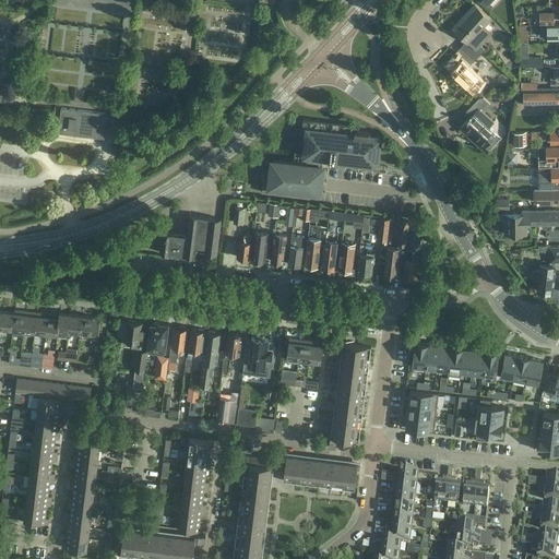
[(466,40),(480,54),(485,49),(479,45),(483,42),(474,34),(489,19),(474,4),(452,27),(466,40)]
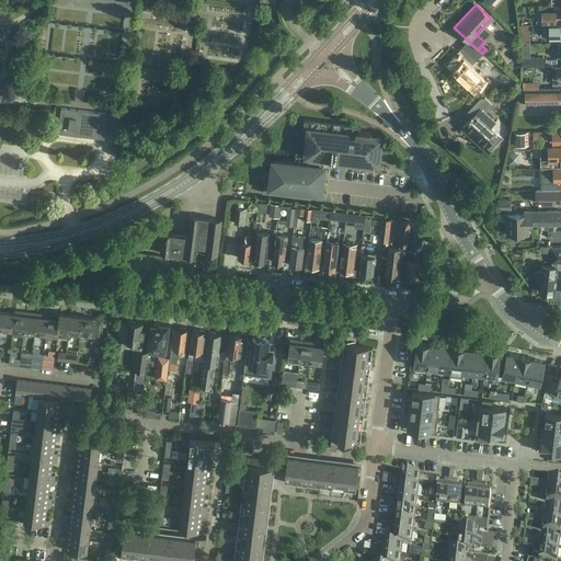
[(541,23),(560,22),(560,11),(541,11),(541,23)]
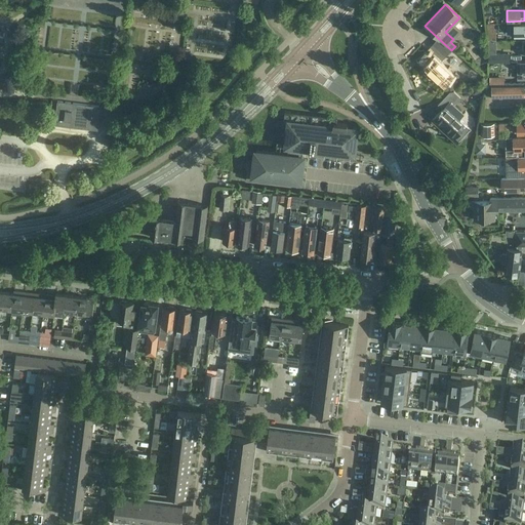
[(519,24),(513,24),(513,36),(516,36),(520,36),(524,35),(524,24),(523,24),(520,24),(519,24)]
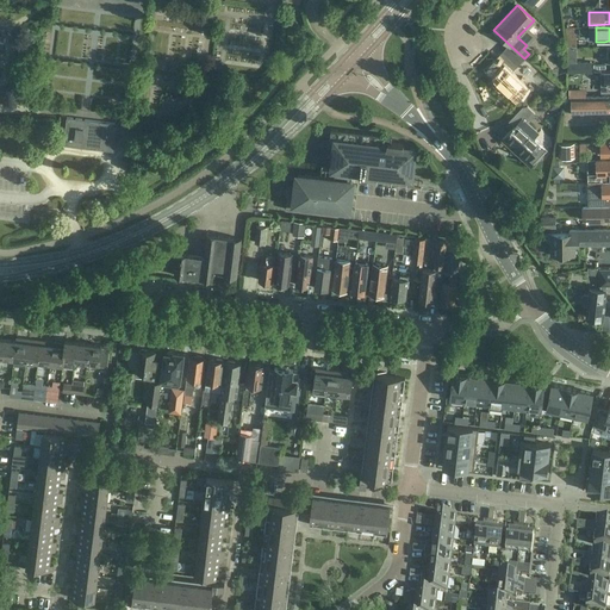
[(514,70),(524,58),(509,44),(495,60),(503,66),(491,79),(516,103),(531,87),(514,70)]
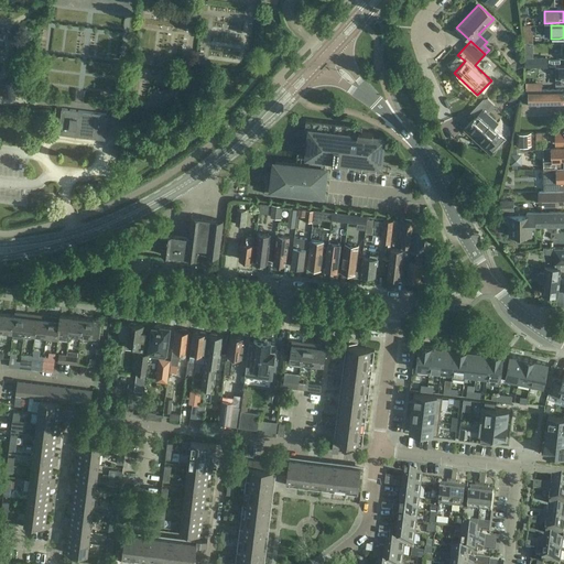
[(524,57),(524,67),(540,67),(548,67),(548,60),(548,57),(533,57),(524,57)]
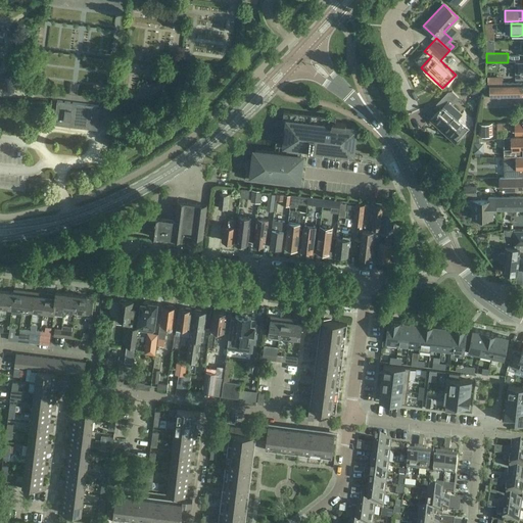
[(497,83),(489,83),(489,84),(489,96),(522,96),(522,95),(522,94),(522,82),(522,83),(518,83),(511,83),(503,83),(497,83)]
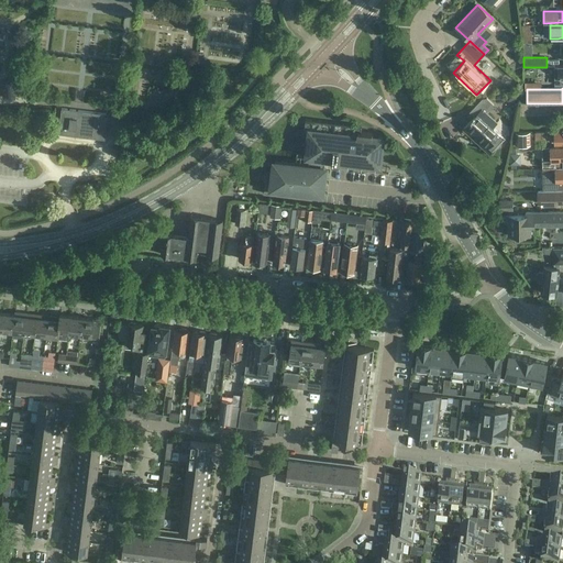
[(506,92),(507,101),(518,100),(518,91),(506,92)]
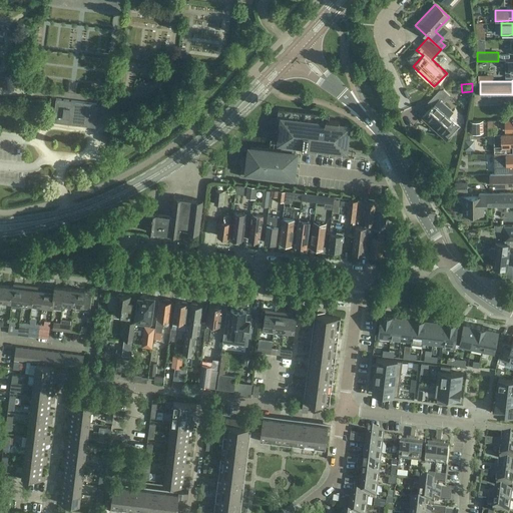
[(443,137),(457,122),(443,109),(447,105),(444,102),(450,95),(442,87),(428,102),(432,106),(422,117),(443,137)]
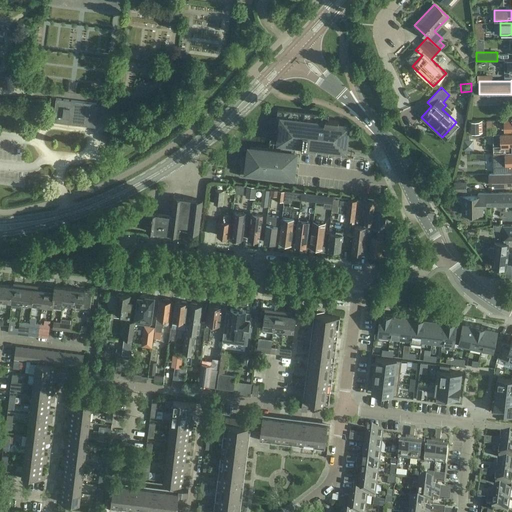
[(97,116),(98,104),(56,99),(55,106),(53,122),(95,127),(97,116)]
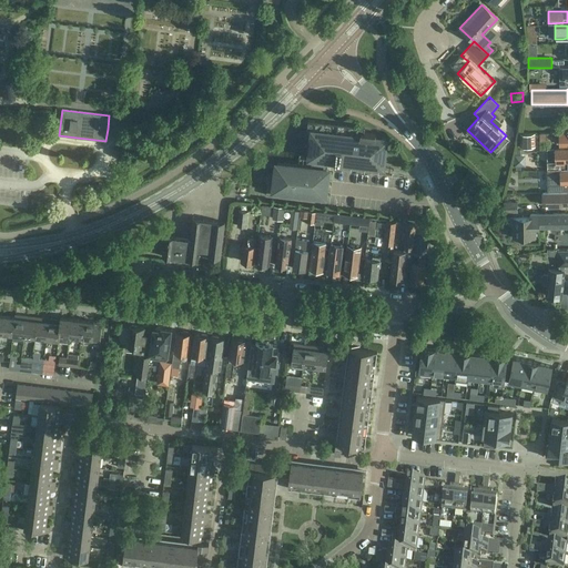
[(384,162),(386,144),(383,143),(383,139),(375,138),(375,134),(364,133),(365,128),(307,120),(305,143),(311,144),(310,153),(313,153),(311,168),(305,166),(277,163),(277,169),(275,169),(274,175),(269,174),(266,188),(266,195),(323,202),(324,192),(326,192),(328,174),(326,174),(328,161),(335,162),(335,163),(341,164),(341,162),(379,166),(381,162),(384,162)]
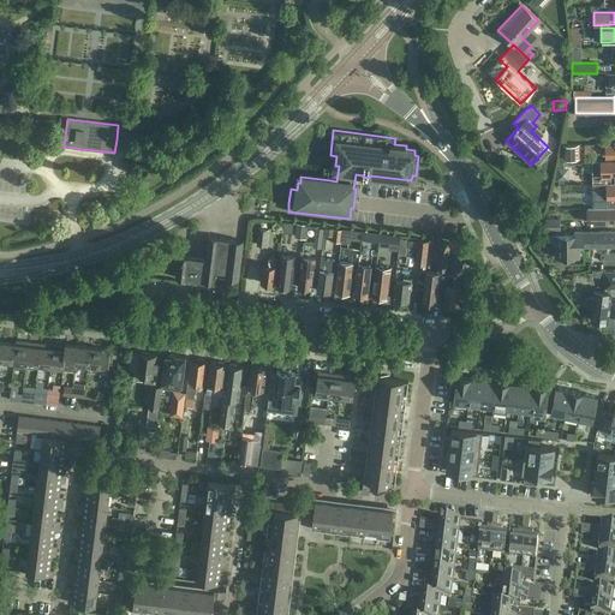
[(579,144),(562,144),(562,159),(579,159),(579,144)]
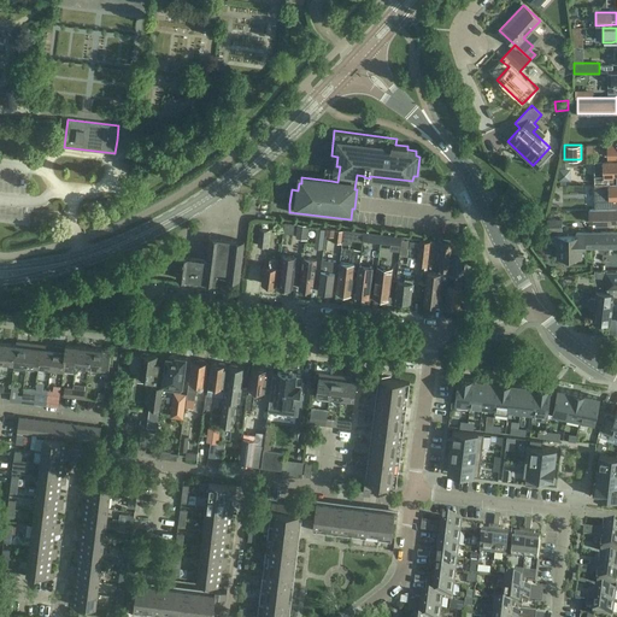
[(601,154),(601,145),(586,145),(586,156),(598,156),(598,154),(601,154)]
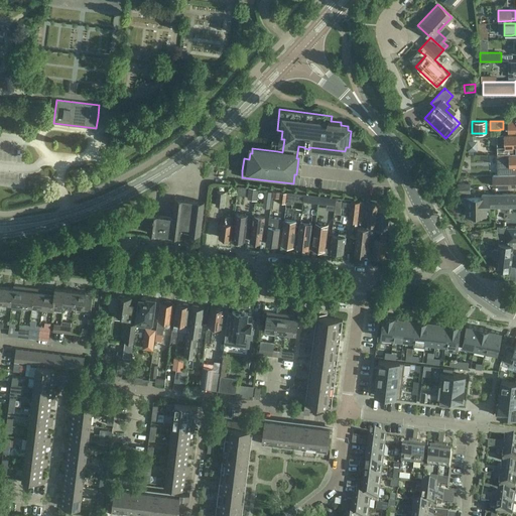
[(497,153),(515,153),(515,147),(515,146),(515,134),(497,135),(497,153)]
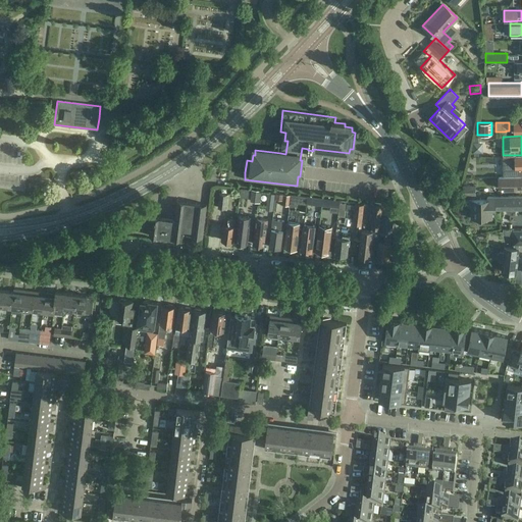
[(472,142),(472,152),(474,152),(474,156),(479,155),(478,152),(483,152),(483,142),(478,142),(478,139),(474,139),(474,142),(472,142)]
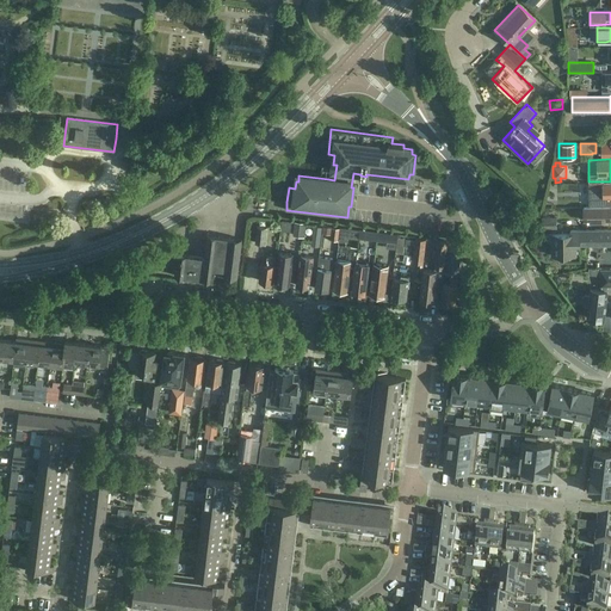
[(588,205),(610,205),(610,197),(610,183),(602,184),(588,184),(588,205)]
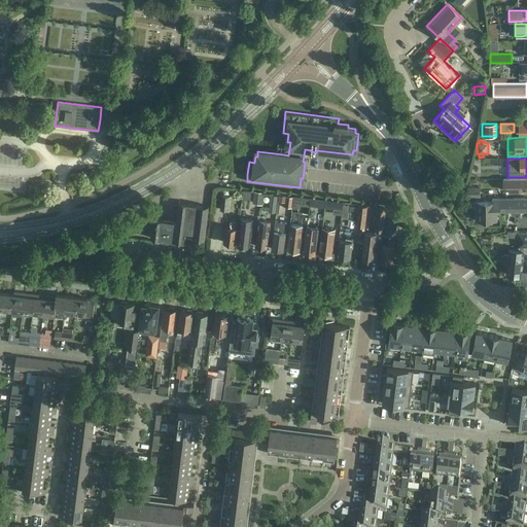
[(503,190),(526,189),(526,178),(502,179),(503,190)]
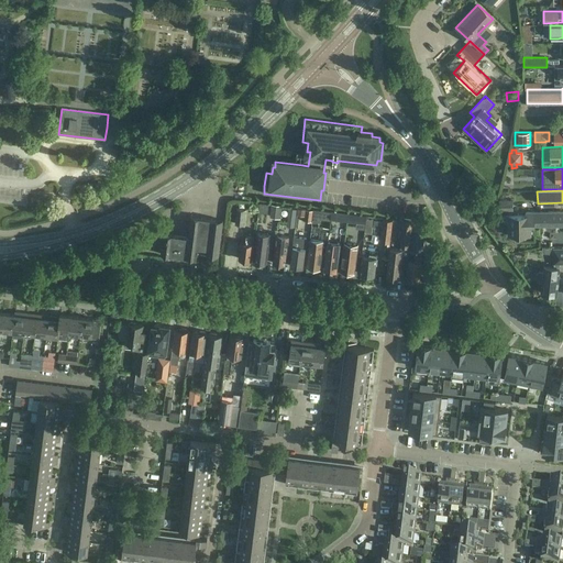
[(499,211),(512,210),(512,201),(499,201),(499,211)]
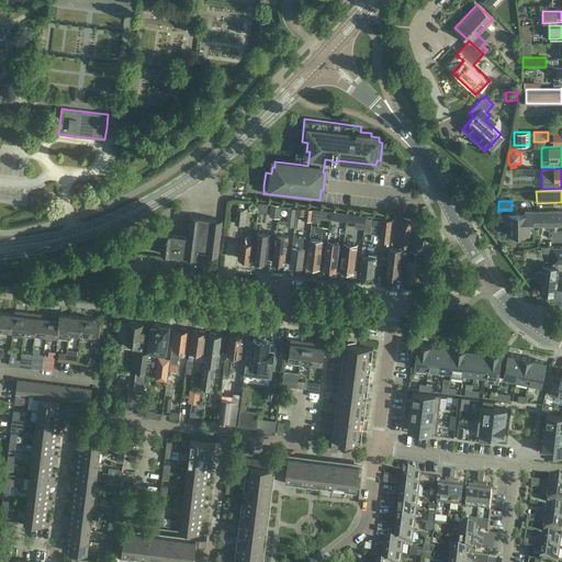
[(280,218),(282,206),(271,204),(269,216),(280,218)]
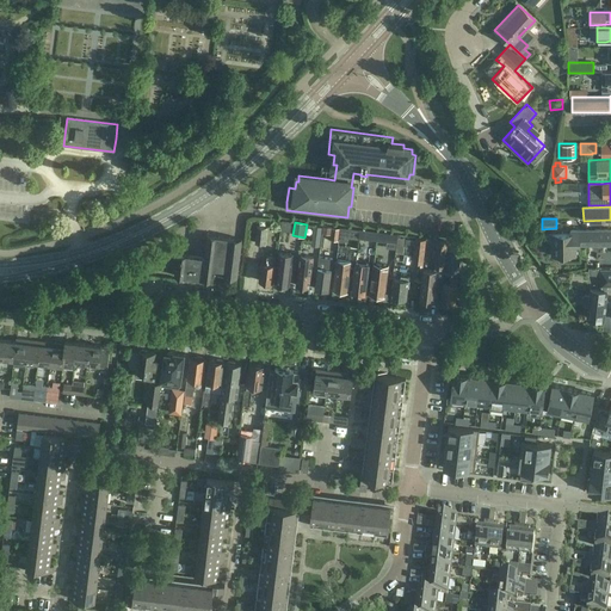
[(320,244),(321,227),(314,226),(312,242),(320,244)]
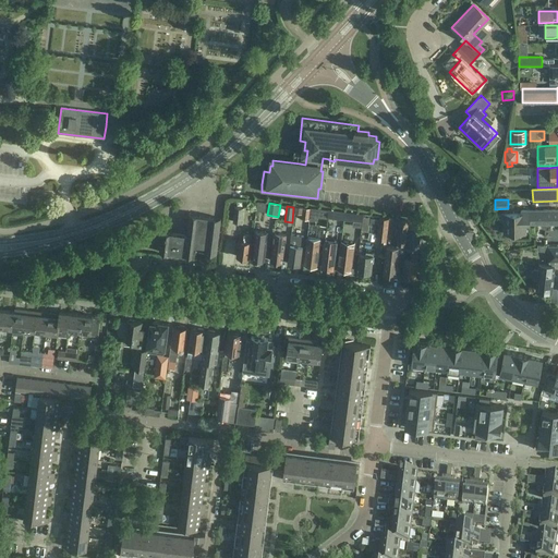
[(242,223),(244,207),(234,207),(232,222),(242,223)]
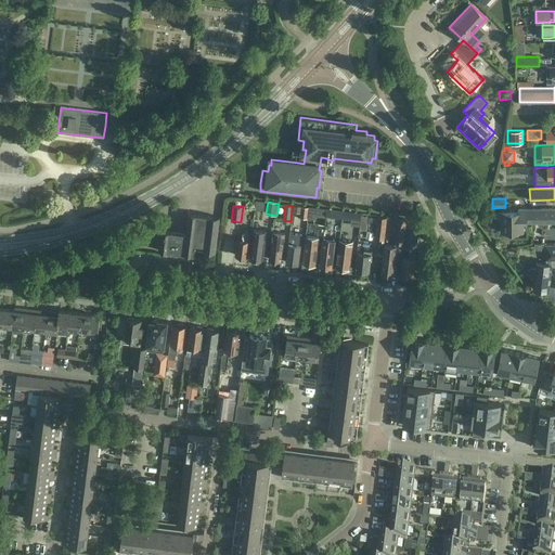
[(307,219),(309,208),(300,207),(299,218),(307,219)]
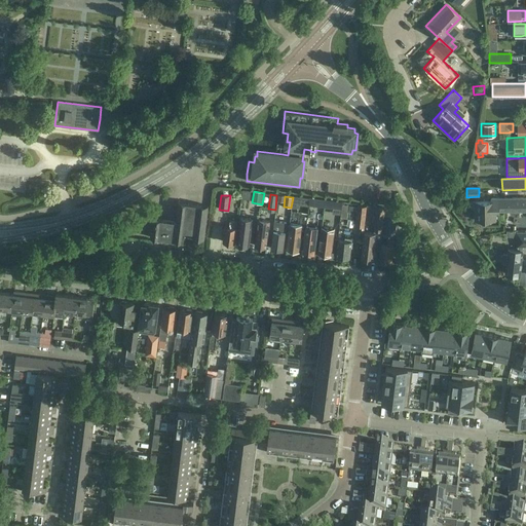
[(293,197),(291,208),(299,208),(299,204),(300,197),(293,196),(293,197)]
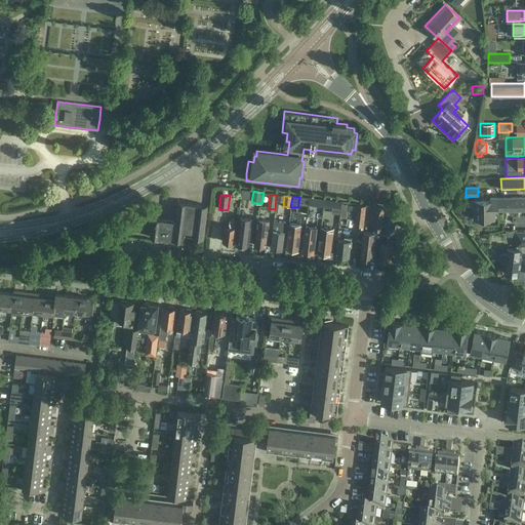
[(324,204),(324,201),(324,199),(309,197),(308,205),(317,206),(323,207),(324,207),(324,204)]
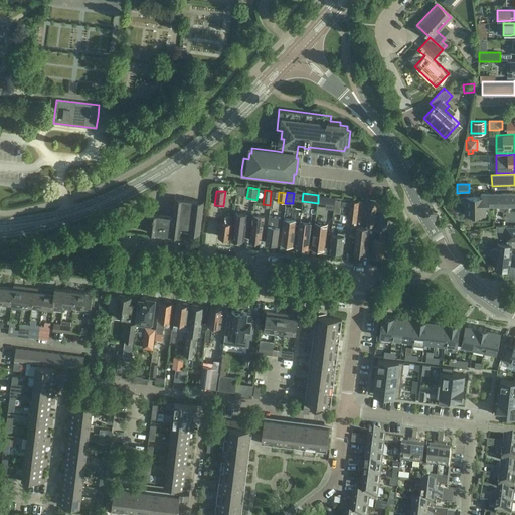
[(465,215),(485,215),(485,206),(514,205),(514,193),(480,194),(480,196),(465,197),(465,215)]
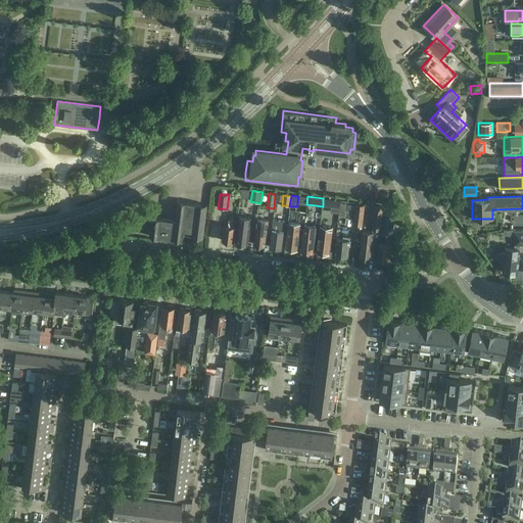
[(323,203),(323,206),(330,207),(331,199),(323,198),(323,200),(323,203)]
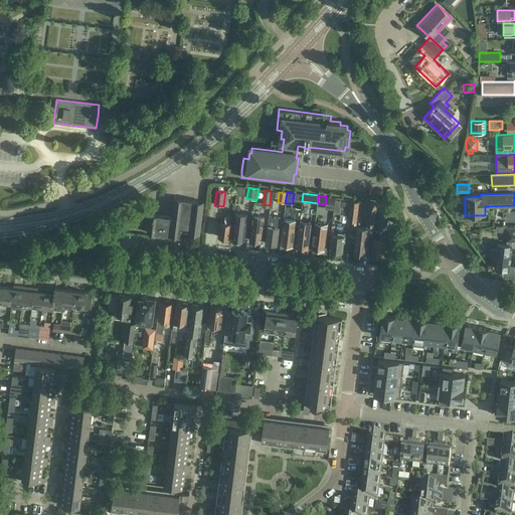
[(199,234),(203,201),(190,199),(174,197),(172,216),(149,213),(147,232),(179,236),(180,232),(199,234)]
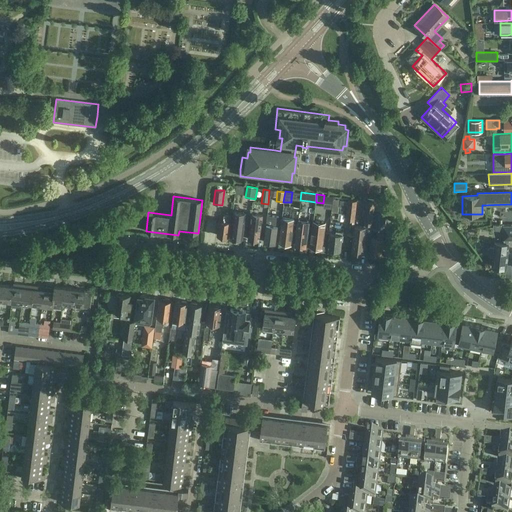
[(354,221),(357,200),(348,199),(348,201),(348,205),(346,220),(354,221)]
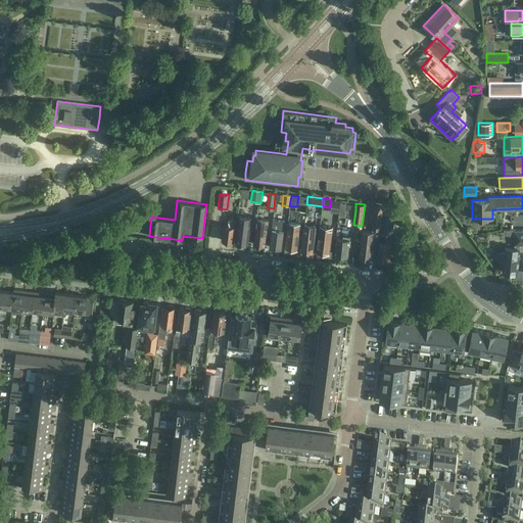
[(361,240),(359,257),(371,258),(373,243),(378,244),(379,242),(382,206),(374,205),(371,232),(362,231),(361,240)]
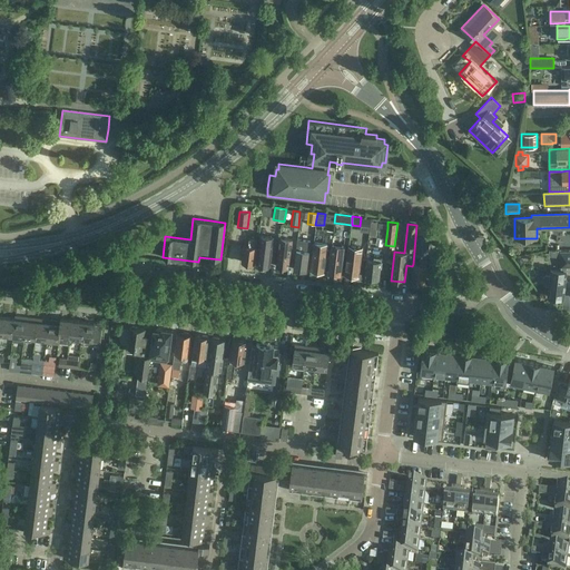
[(369,245),(370,233),(362,233),(360,244),(369,245)]
